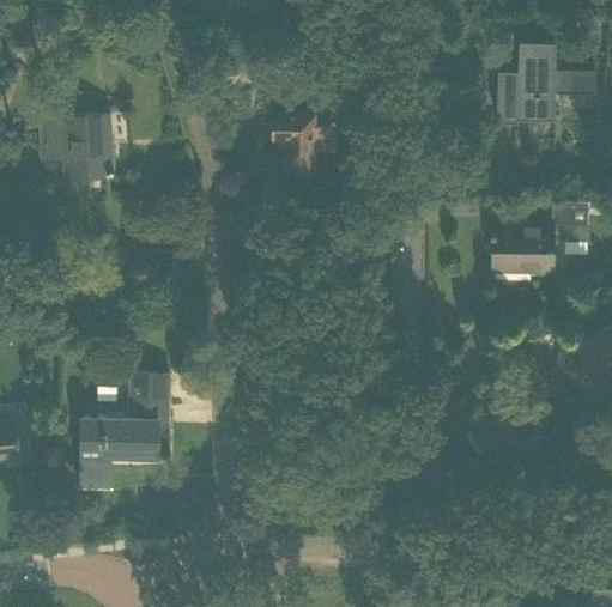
[(517,121),(552,122),(553,64),(555,42),(522,41),(522,43),(527,43),(526,73),(498,72),(497,125),(517,125),(517,121)]
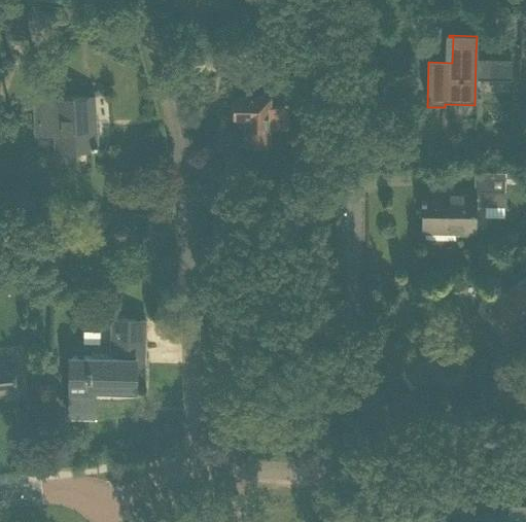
[(270,103),(237,102),(237,106),(234,107),(234,114),(236,116),(236,120),(242,120),(242,131),(248,131),(247,146),(270,147),(270,131),(284,131),(285,112),(270,112),(270,103)]
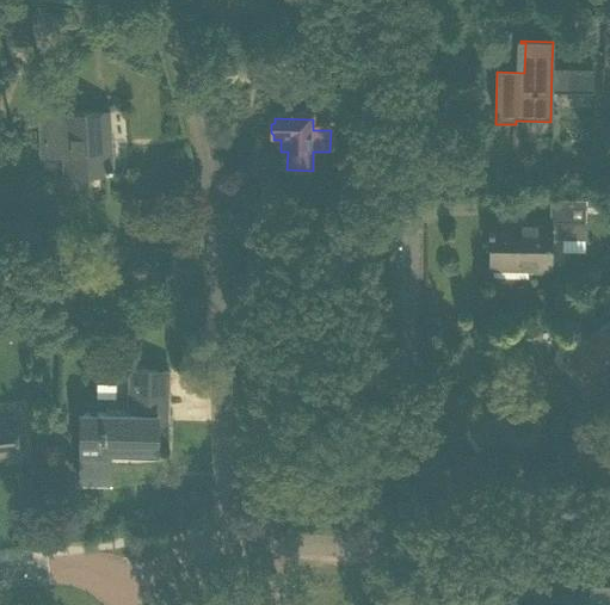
[(66,161),(67,179),(114,177),(114,173),(111,173),(111,154),(103,154),(102,119),(41,122),(44,162),(66,161)]
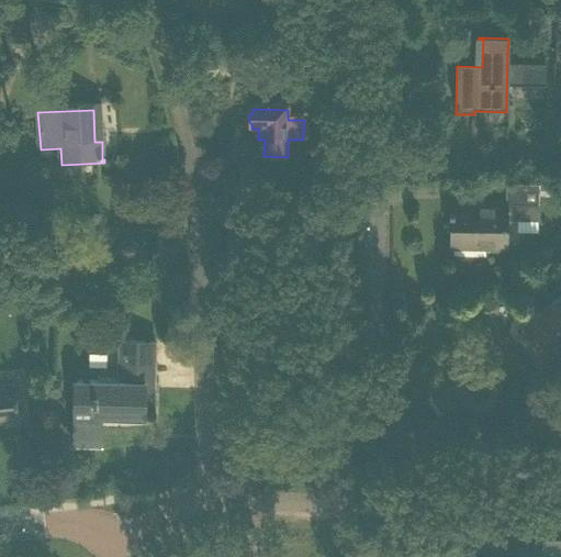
[(0,204),(0,215),(14,216),(14,205),(0,204)]
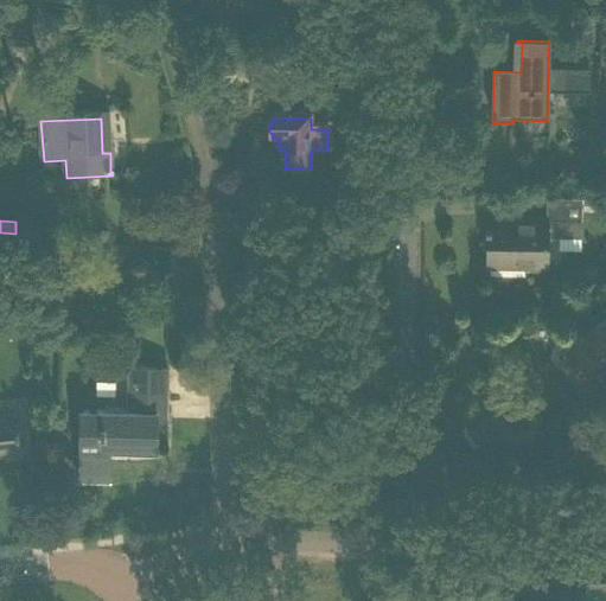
[(543,273),(544,225),(490,224),(489,272),(543,273)]
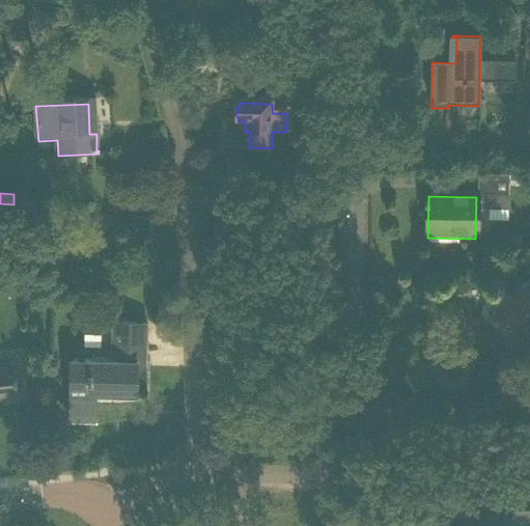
[(483,197),(482,212),(508,213),(509,198),(483,197)]
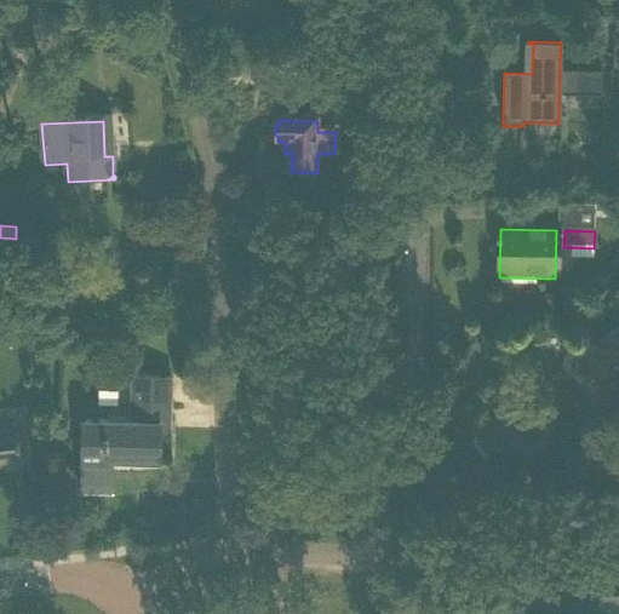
[(170,383),(145,383),(141,383),(141,425),(82,424),(82,497),(112,497),(113,464),(160,465),(160,442),(170,442),(170,383)]
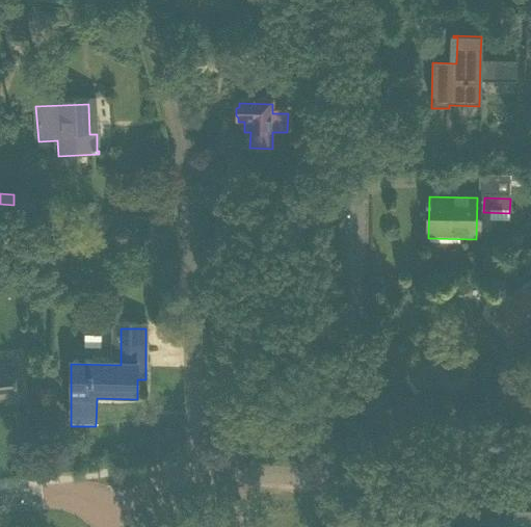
[(0,401),(19,400),(17,379),(16,369),(0,370),(0,401)]
